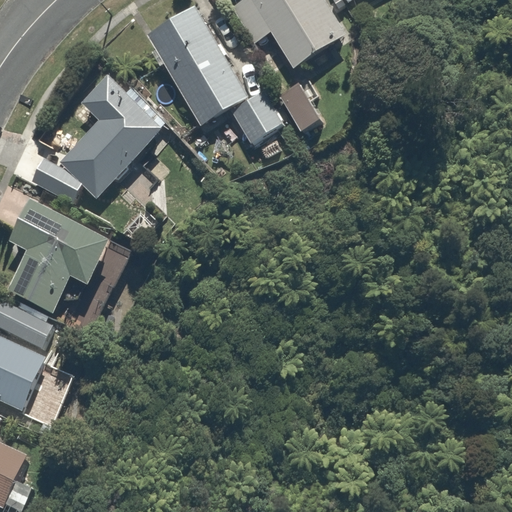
[(343,38),(322,0),(246,0),(232,8),(252,43),(271,32),(291,67),(343,38)]
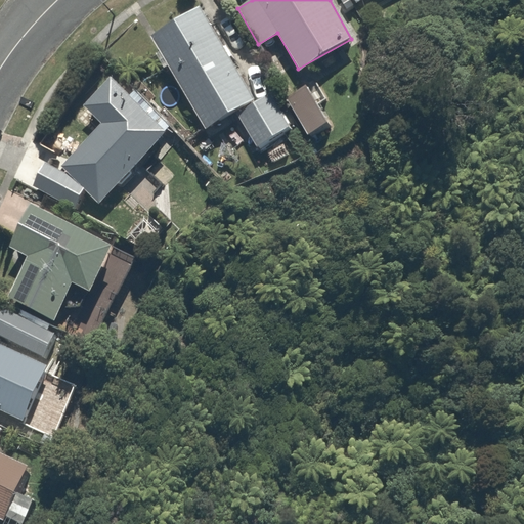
[(204,10),(153,38),(204,132),(254,105),(204,10)]
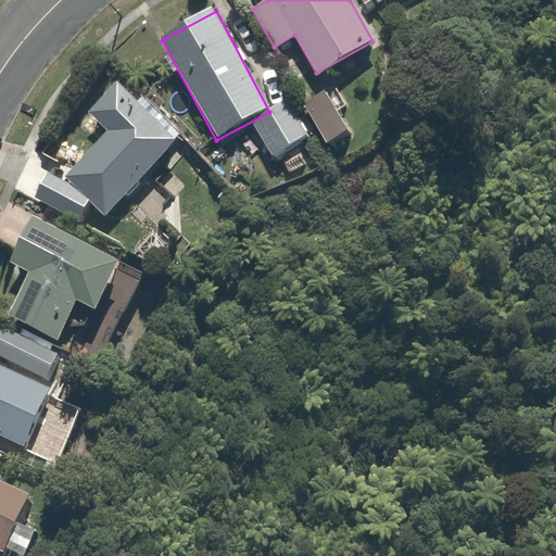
[(105,216),(179,143),(124,87),(89,122),(108,140),(68,179),(91,201),(105,216)]
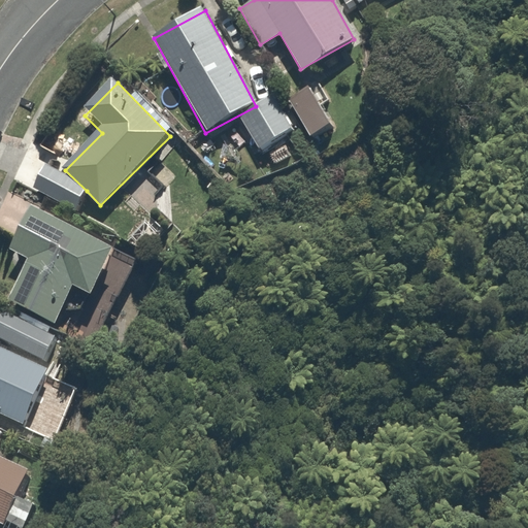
[(295,130),(277,100),(242,120),(260,151),(295,130)]
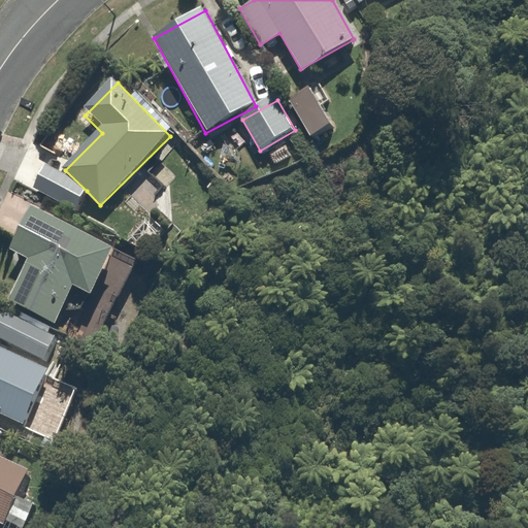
[(74,210),(87,191),(50,167),(37,187),(74,210)]
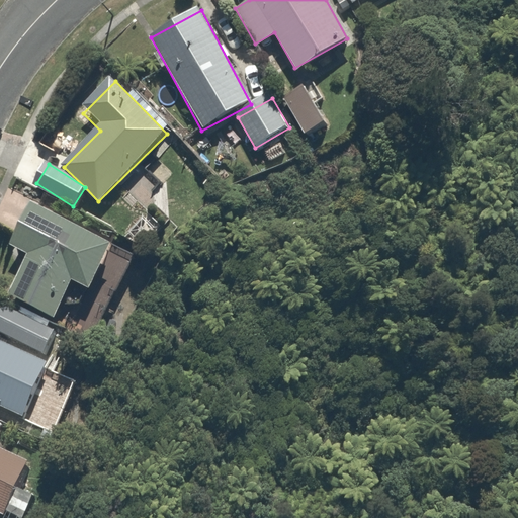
[(115,247),(32,212),(14,256),(28,262),(12,299),(61,320),(75,287),(94,295),(115,247)]
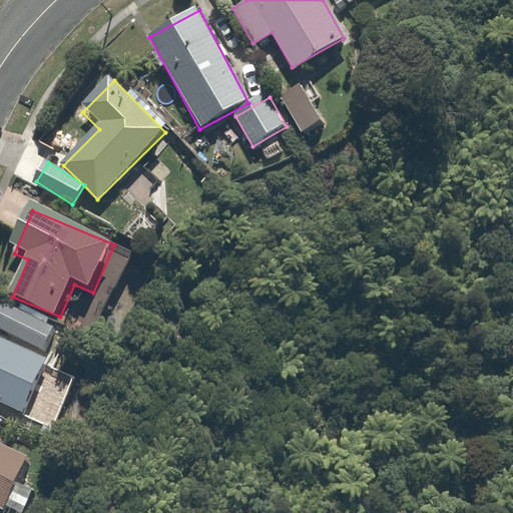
[(0,333),(5,335),(42,351),(53,327),(0,304),(0,333)]
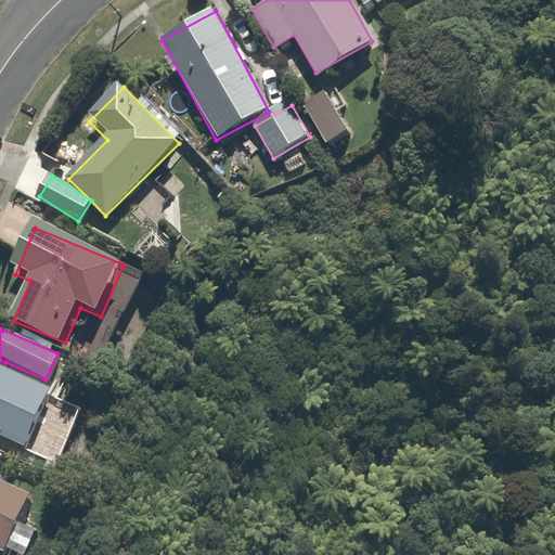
[(0,360),(0,440),(21,449),(46,391),(1,373),(5,362),(0,360)]
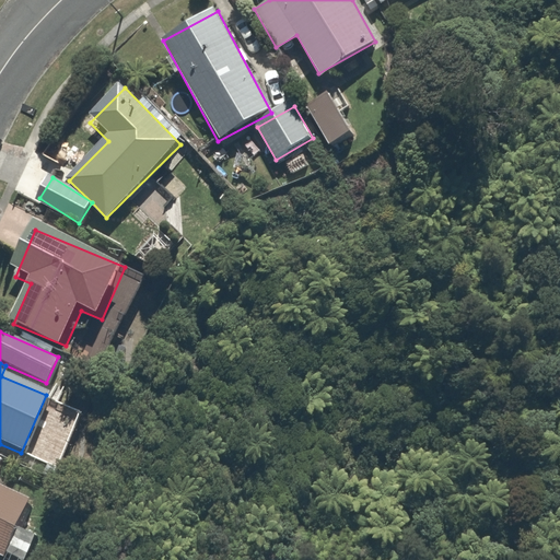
[(0,476),(9,457),(0,453),(0,557),(2,558),(30,497),(0,483),(0,476)]
